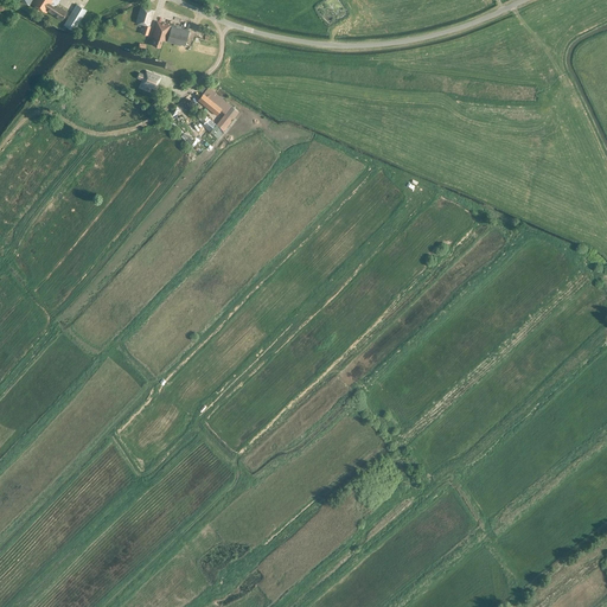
[(20,0),(29,5),(31,2),(46,13),(48,11),(62,20),(66,12),(57,6),(59,0),(20,0)]
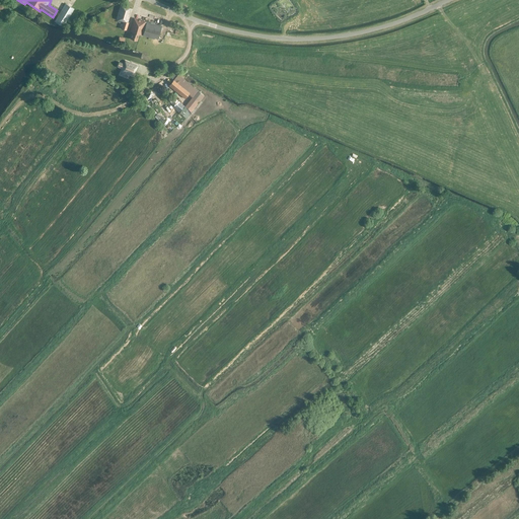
[(65,4),(54,21),(62,27),(73,9),(65,4)]
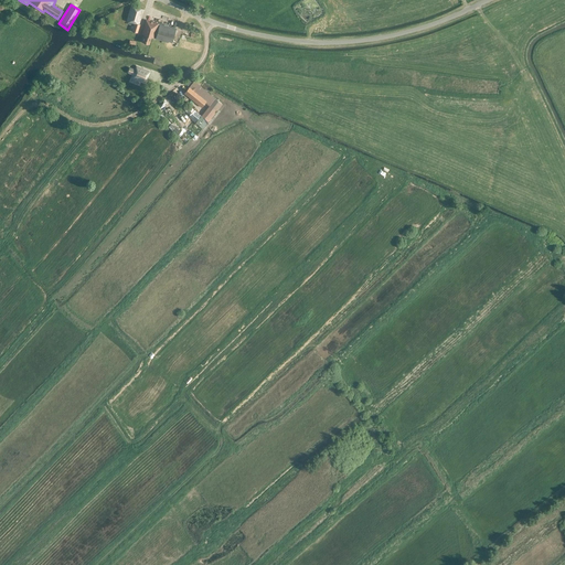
[(131,7),(127,21),(134,23),(132,27),(131,32),(138,33),(140,25),(139,24),(142,10),(131,7)]
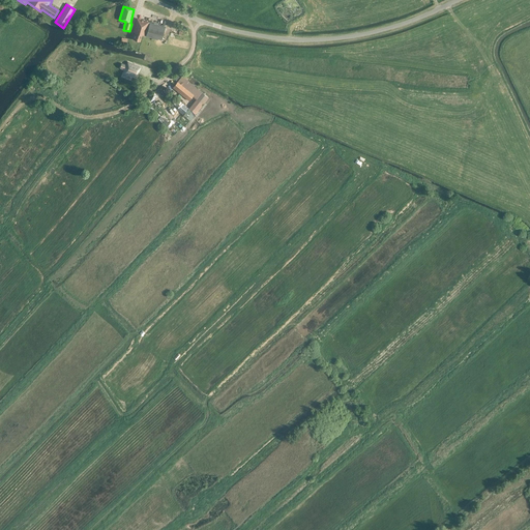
[(137,19),(133,32),(135,33),(134,39),(140,41),(142,34),(157,38),(158,36),(162,37),(165,26),(137,19)]
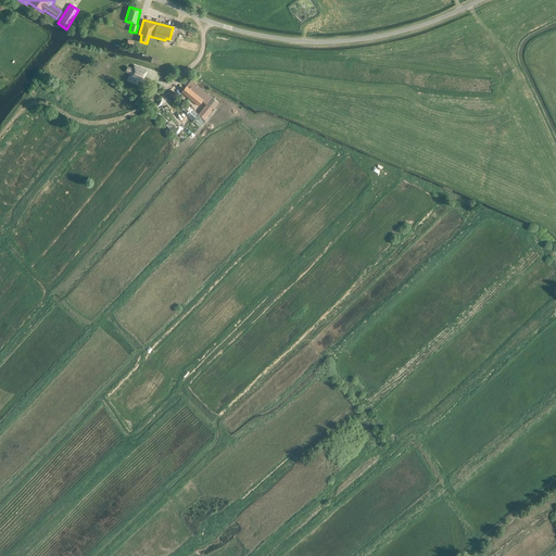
[(129,76),(129,77),(142,81),(148,70),(134,65),(133,68),(127,66),(126,71),(129,73),(130,74),(129,76)]
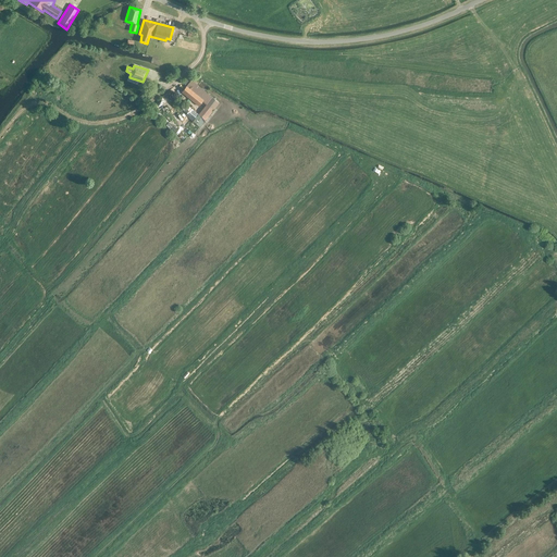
[(198,106),(202,101),(207,104),(198,114),(206,120),(219,102),(190,79),(182,93),(198,106)]
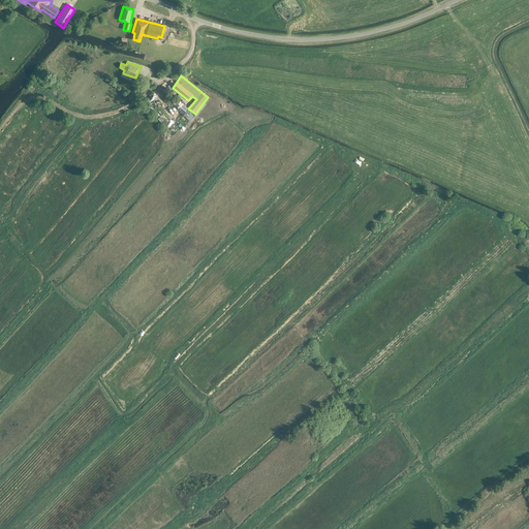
[(158,90),(178,107),(179,106),(184,110),(188,105),(184,101),(182,104),(161,86),(158,90)]
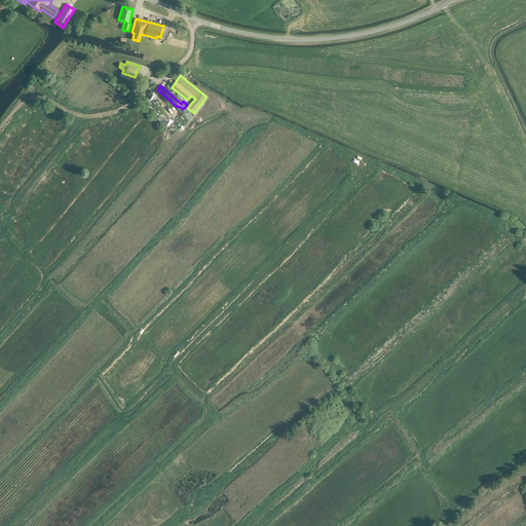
[(174,128),(177,125),(171,120),(166,125),(170,127),(171,126),(174,128)]
